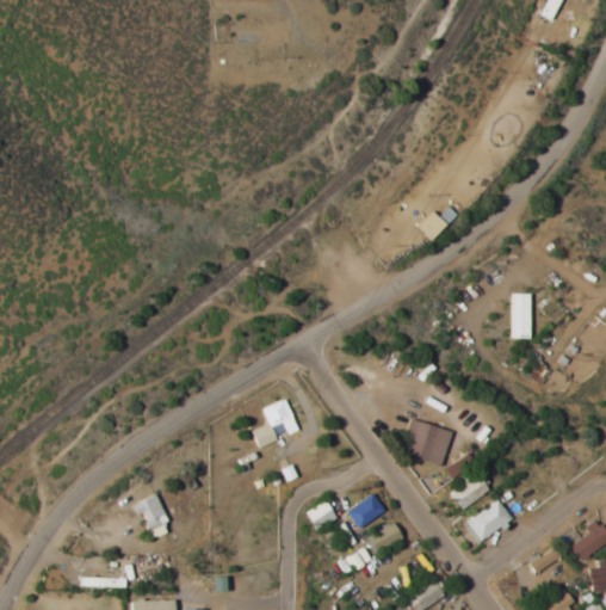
[(446,223),(432,210),(416,227),(431,240),(446,223)]
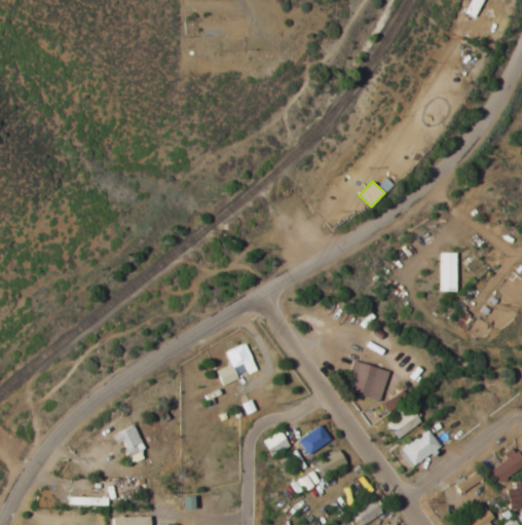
[(440,291),(456,291),(456,252),(441,252),(440,291)]
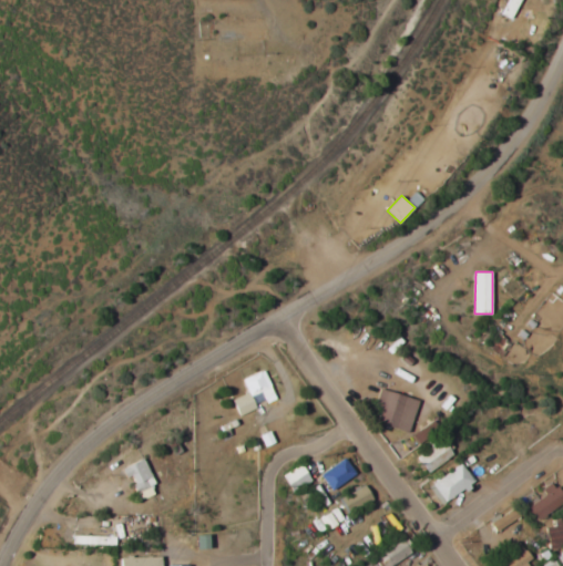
[(278,399),(265,369),(244,379),(251,392),(235,400),(242,414),(268,402),(268,403),(278,399)]
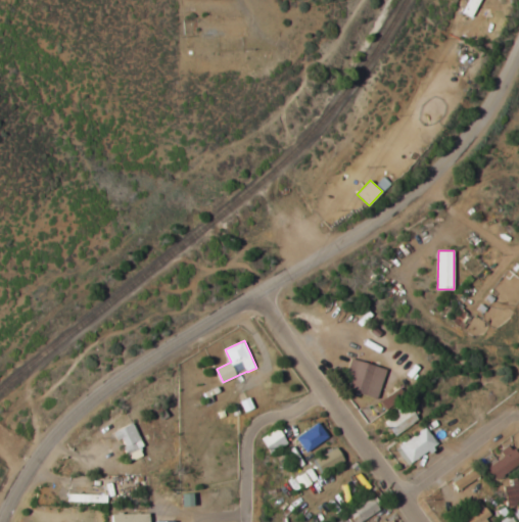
[(345,387),(378,397),(387,369),(355,359),(345,387)]
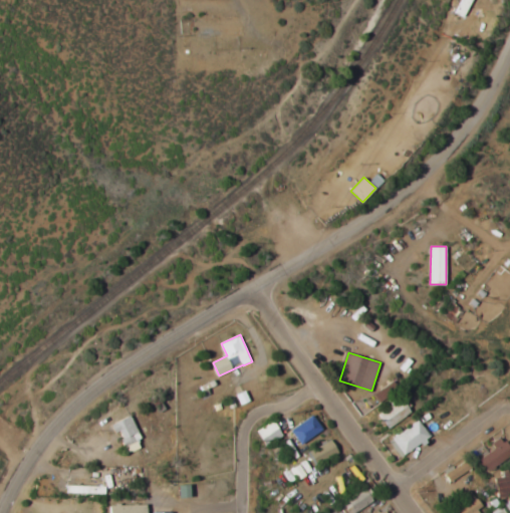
[(375,394),(381,402),(400,390),(395,381),(375,394)]
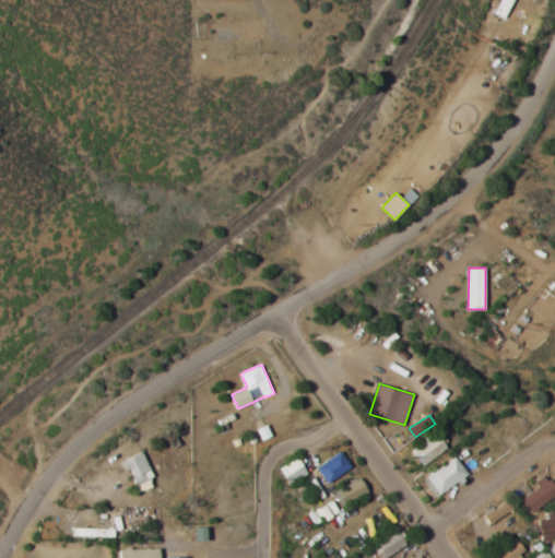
[(424,466),(450,448),(441,434),(414,452),(424,466)]
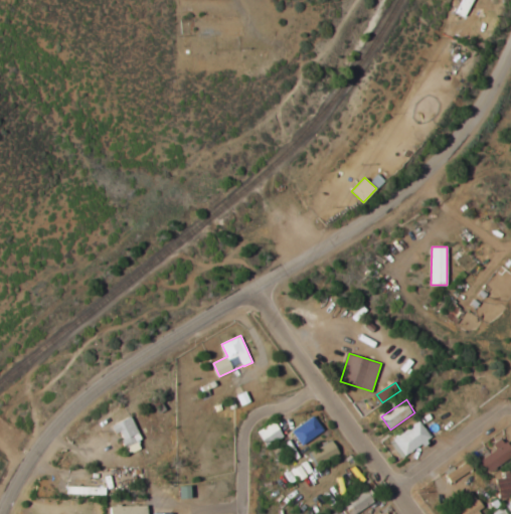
[(131,453),(141,448),(137,441),(142,439),(130,415),(116,422),(131,453)]
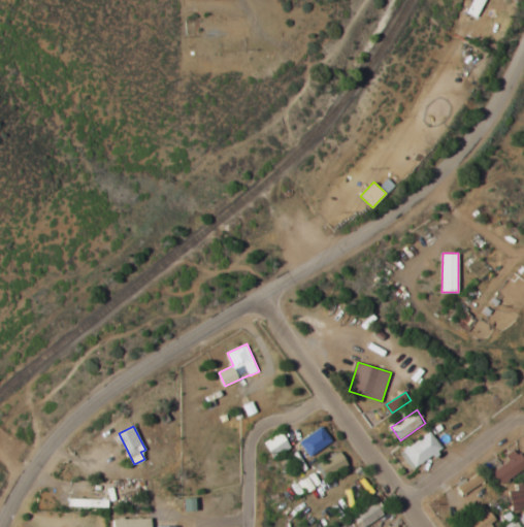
[(310,456),(333,441),(323,426),(300,440),(310,456)]
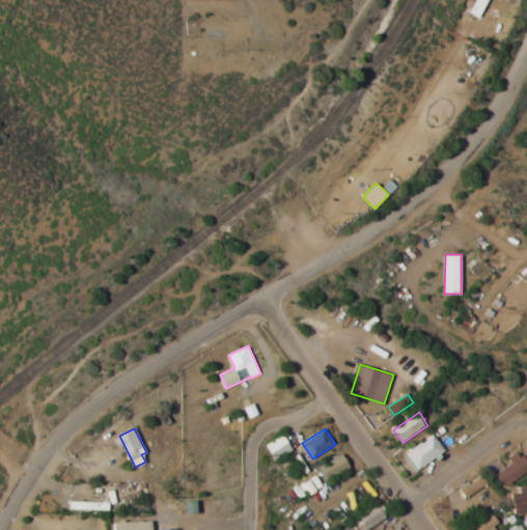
[(267,444),(276,461),(294,450),(284,434),(267,444)]
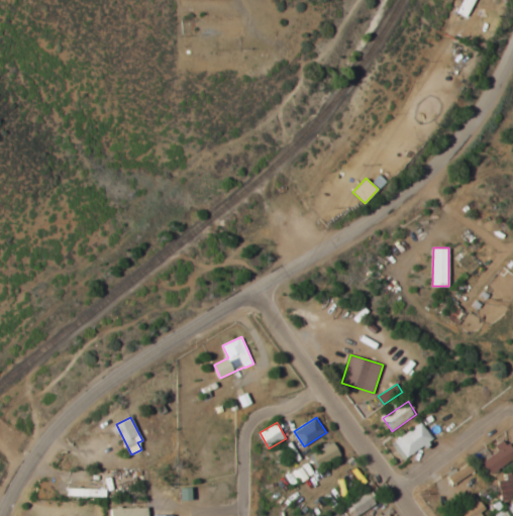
[(392,441),(402,458),(433,441),(423,424),(392,441)]
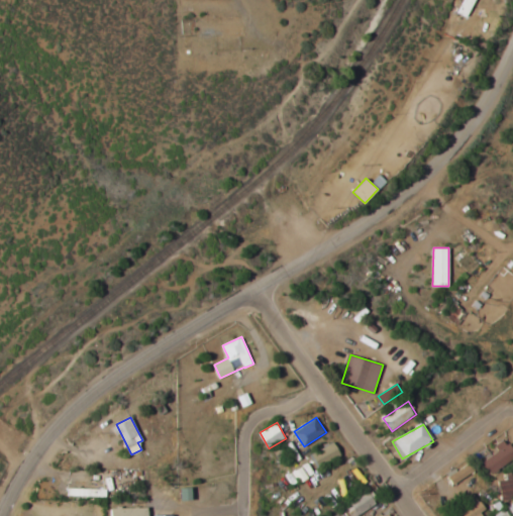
[(490,476),(512,460),(512,447),(511,448),(505,439),(495,446),(498,451),(482,462),(490,476)]
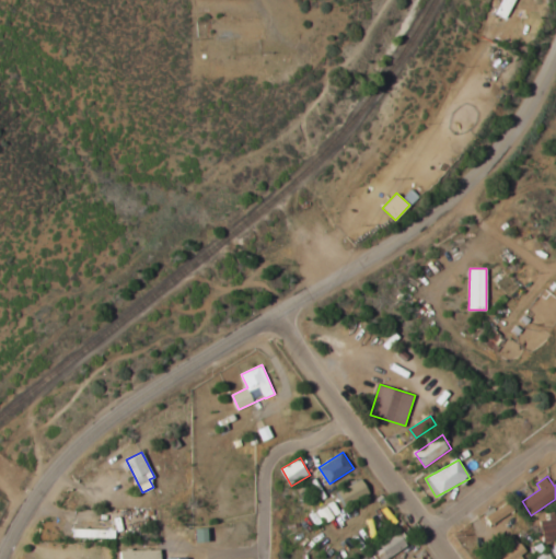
[(490,523),(512,511),(508,502),(486,513),(490,523)]
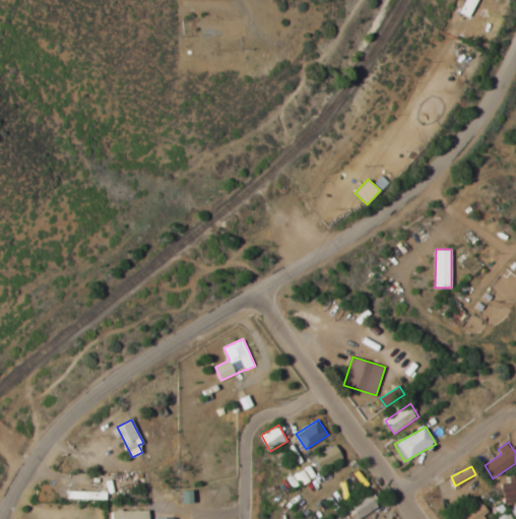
[(515,477),(510,479),(511,482),(502,484),(505,503),(515,501),(515,477)]
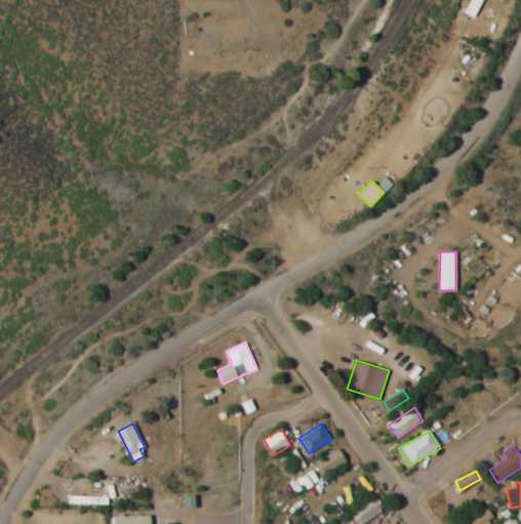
[(149,523),(149,515),(112,516),(111,523),(149,523)]
